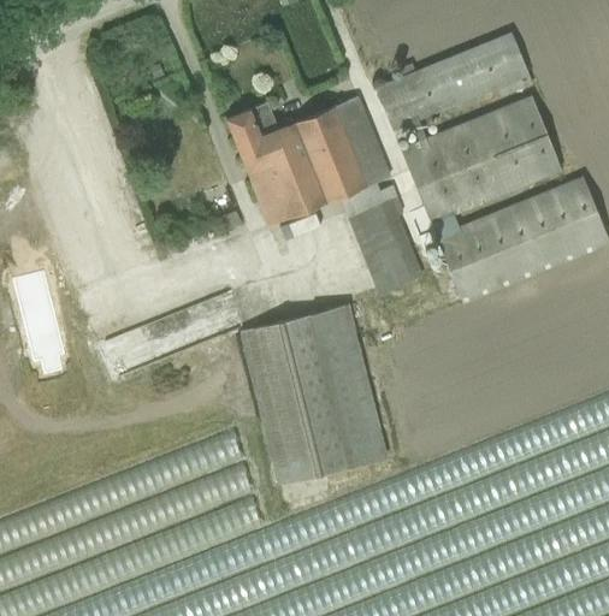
[(417,108),(421,123),(532,86),(515,35),(392,77),(404,112),(417,108)]
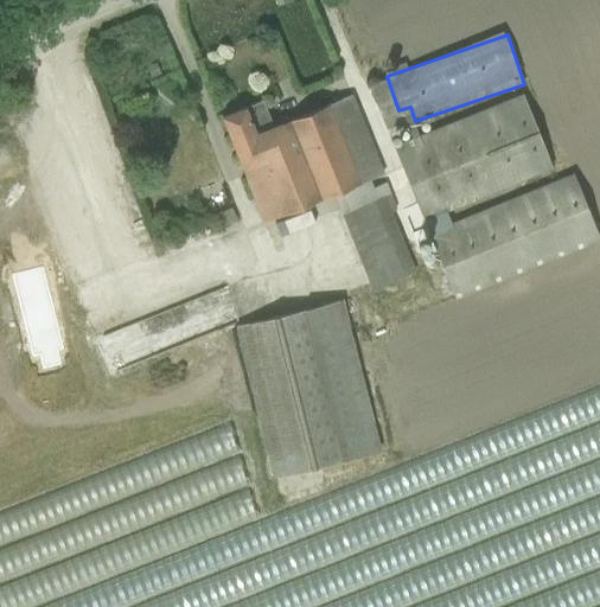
[(528,95),(423,133),(420,126),(391,136),(422,221),(555,173),(528,95)]
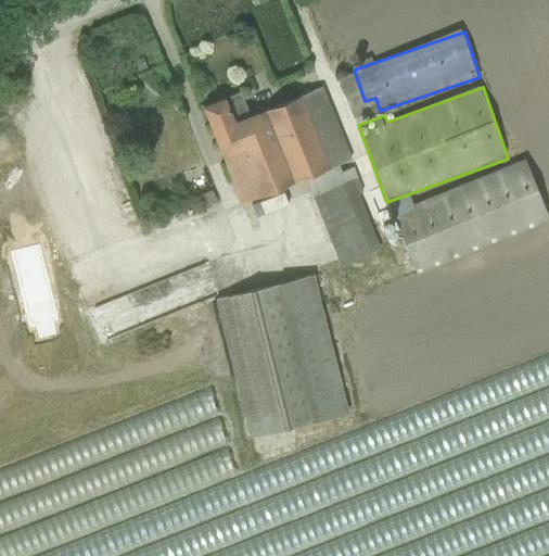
[(208,99),(179,106),(199,160),(205,155),(225,209),(296,181),(260,104),(218,121),(208,99)]
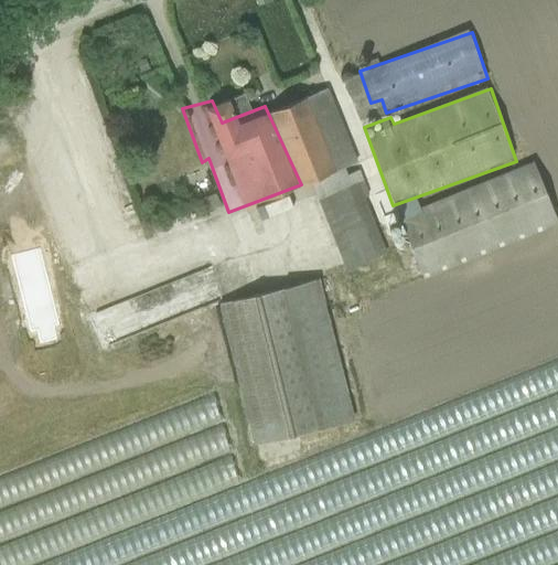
[(557,225),(540,167),(403,209),(424,276),(557,235),(557,225)]
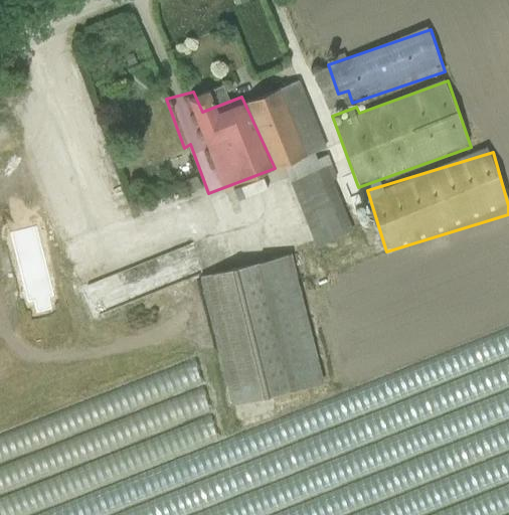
[(176,185),(182,198),(202,189),(196,176),(176,185)]
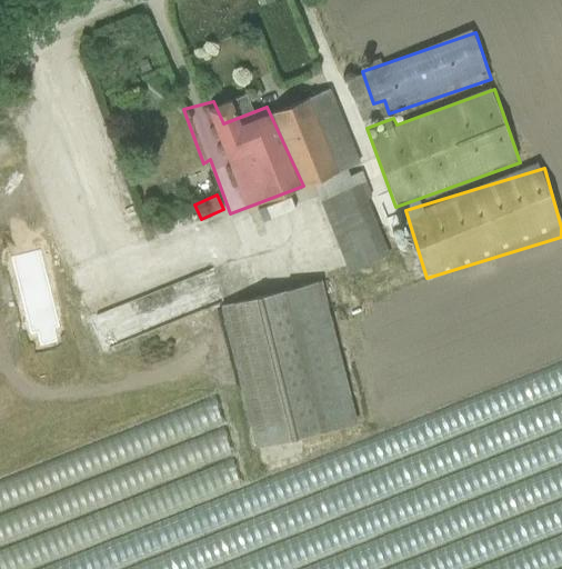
[(99,352),(166,329),(162,320),(211,303),(201,276),(151,292),(152,296),(87,318),(99,352)]
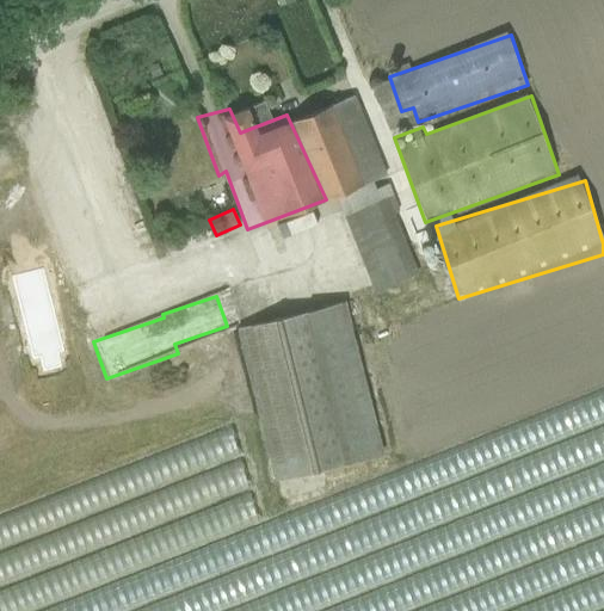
[(272,482),(382,461),(351,306),(241,327),(272,482)]
